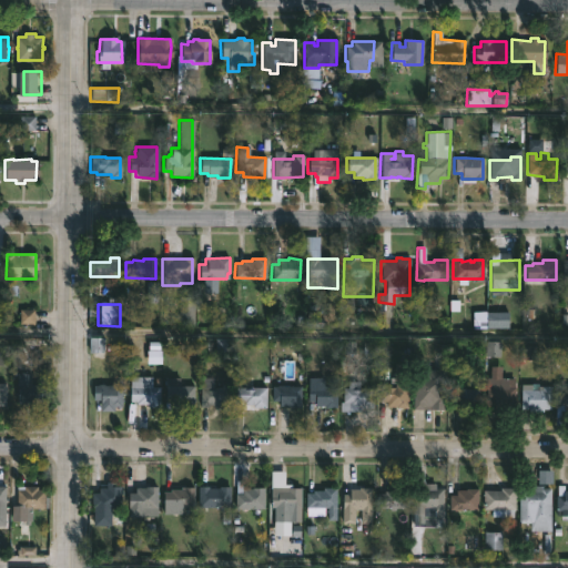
[(509,312),(479,312),(479,331),(509,331),(509,312)]
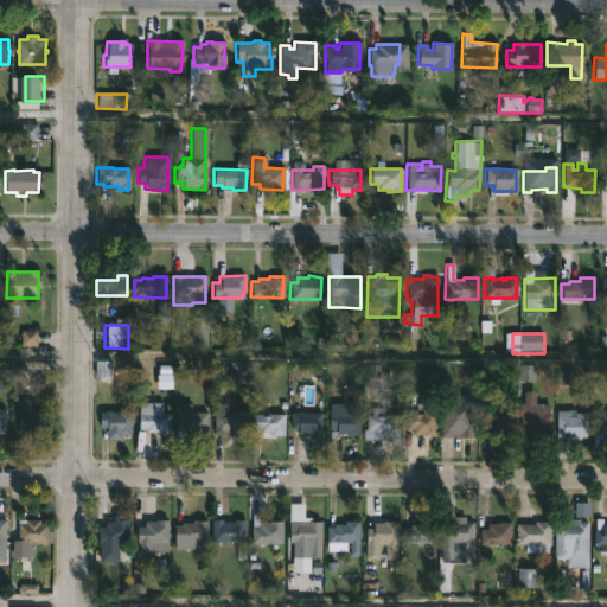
[(536,363),(519,363),(519,381),(536,381),(536,363)]
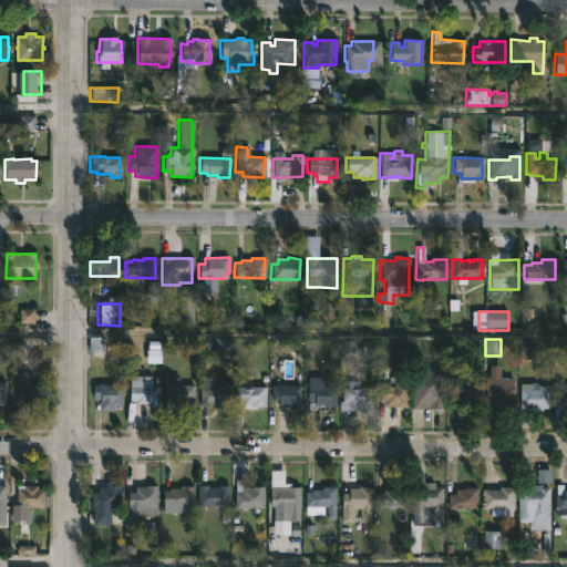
[(24,364),(24,373),(29,373),(29,384),(43,384),(43,403),(37,403),(37,406),(28,406),(28,402),(16,402),(16,373),(18,373),(18,364),(24,364)]
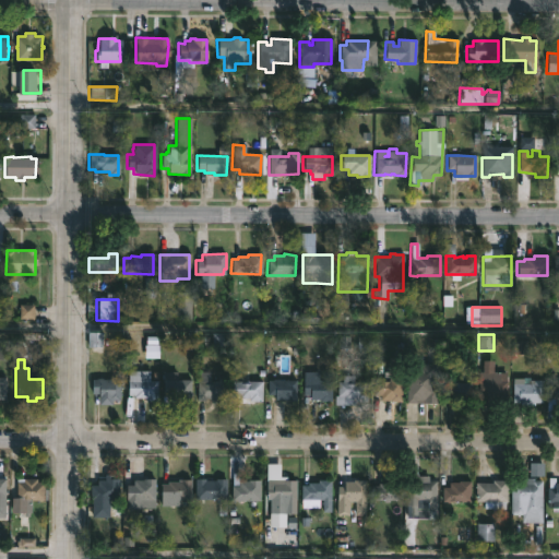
[(401,359),(401,402),(389,402),(390,394),(372,394),(372,382),(388,382),(388,359),(401,359)]
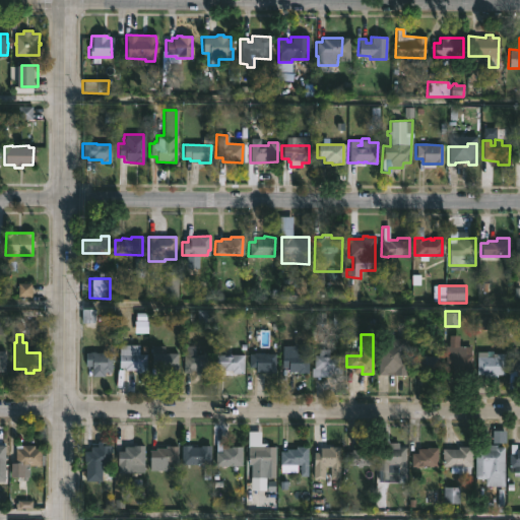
[(378,376),(378,343),(387,343),(387,339),(407,339),(406,376),(378,376)]
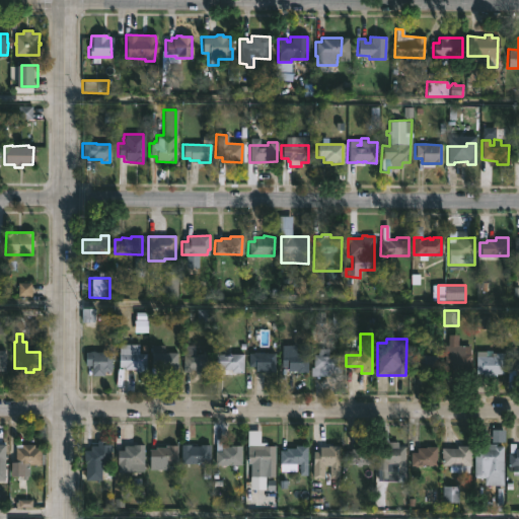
[(138,345),(138,354),(145,355),(145,370),(124,370),(124,368),(118,368),(118,344),(138,345)]
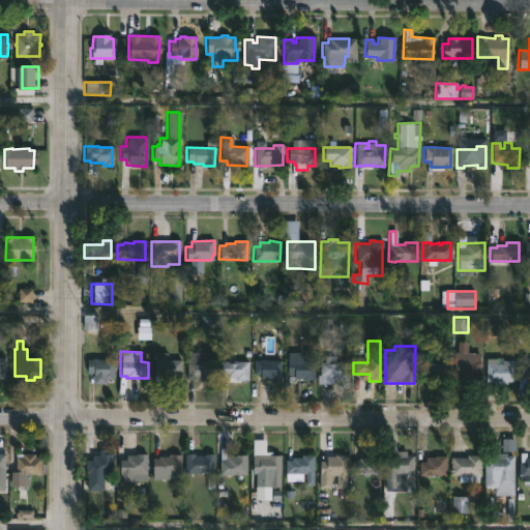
[(180,362),(179,380),(153,379),(153,353),(167,353),(166,361),(180,362)]
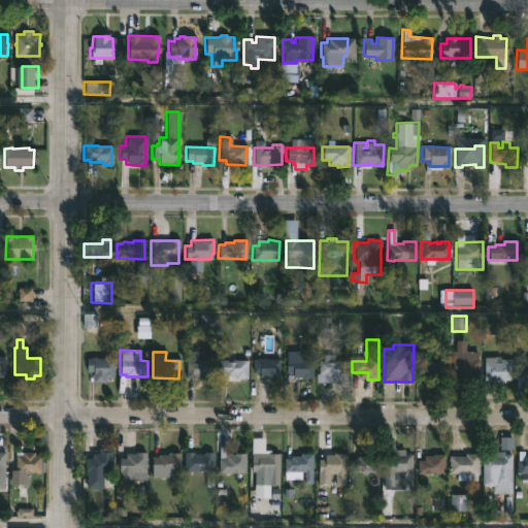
[(300,352),(300,360),(311,360),(311,378),(292,378),(292,373),(286,373),(285,352),(300,352)]
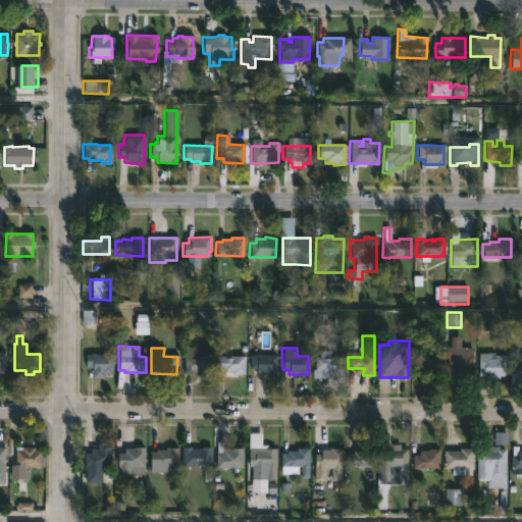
[(472,376),(446,376),(447,348),(472,348),(472,376)]
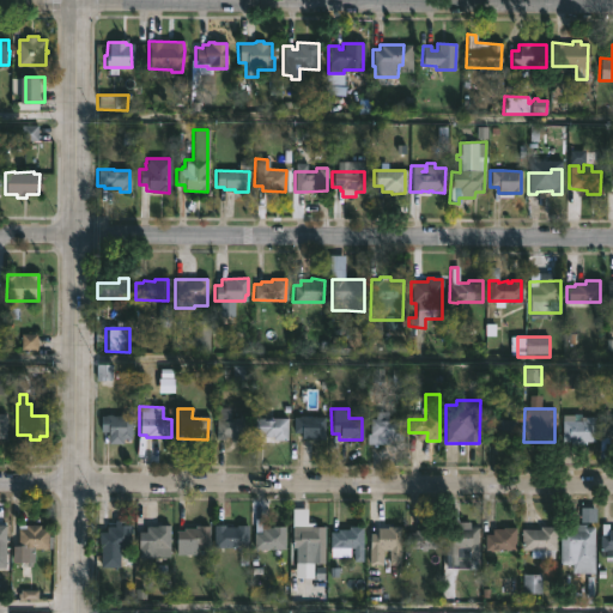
[(386,412),(386,419),(402,419),(401,441),(388,441),(388,445),(365,444),(365,435),(369,435),(369,419),(375,419),(375,412),(386,412)]
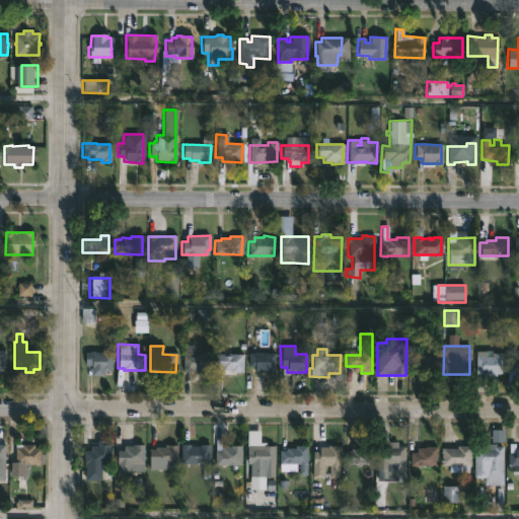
[(210,351),(210,370),(181,371),(181,354),(202,354),(202,351),(210,351)]
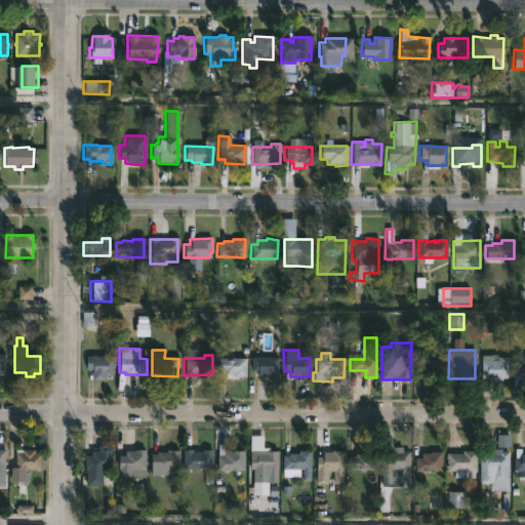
[(496,355),(496,357),(509,358),(509,378),(500,378),(500,381),(488,381),(488,378),(480,378),(481,356),(496,355)]
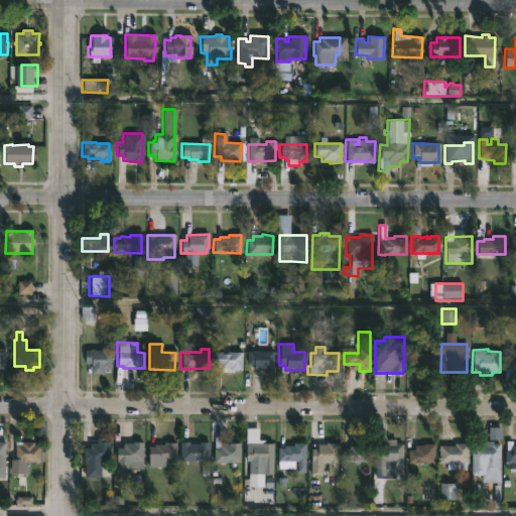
[(515,368),(504,368),(505,353),(514,354),(515,349),(515,368)]
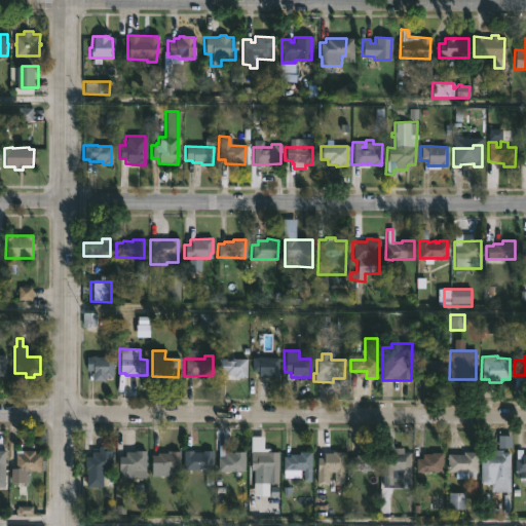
[(111,358),(111,377),(104,377),(104,381),(91,381),(91,371),(85,371),(86,357),(111,358)]
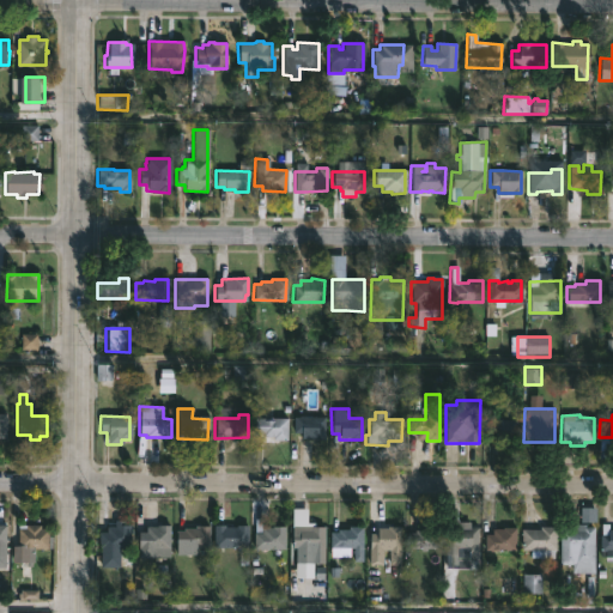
[(304,417),(323,418),(323,441),(301,439),(301,434),(292,434),(292,418),(304,417)]
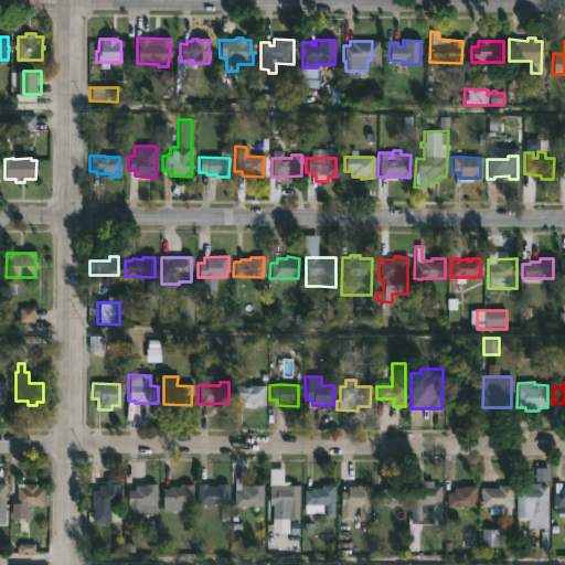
[(264,386),(264,406),(251,406),(251,403),(234,401),(234,386),(243,386),(243,388),(246,388),(246,386),(264,386)]
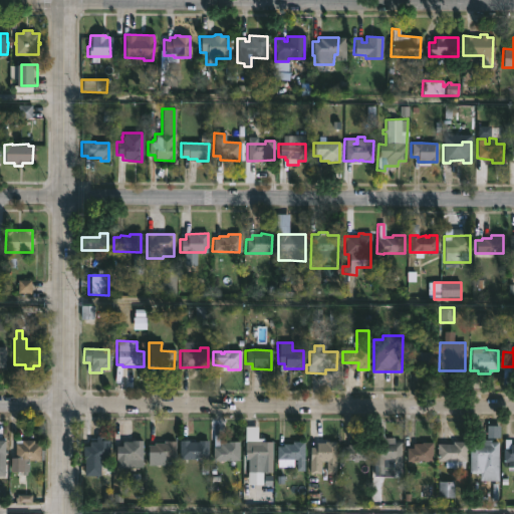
[(416,369),(434,369),(434,352),(416,352),(416,369)]
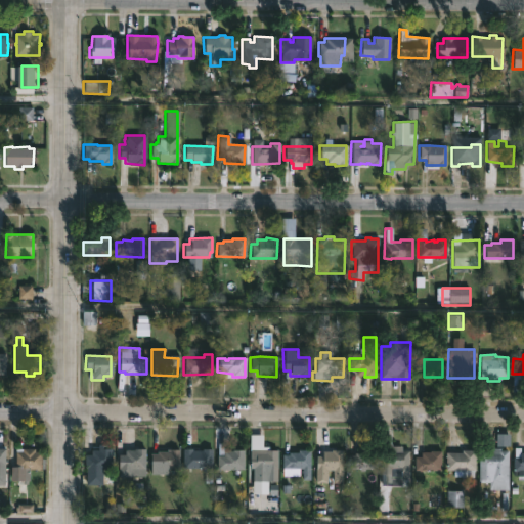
[(390,434),(390,446),(400,446),(400,450),(407,450),(407,478),(398,477),(398,470),(391,470),(391,477),(379,477),(379,434),(390,434)]
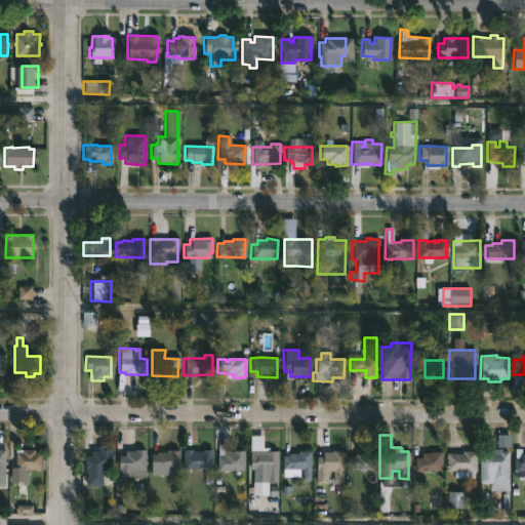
[(224,444),(224,451),(243,450),(243,470),(216,469),(217,444),(224,444)]
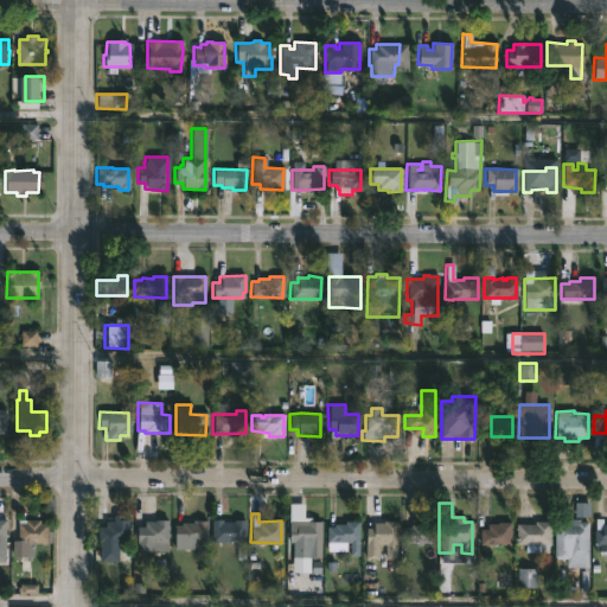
[(580,518),(580,521),(588,521),(587,567),(566,567),(566,557),(554,557),(554,521),(562,521),(562,518),(580,518)]
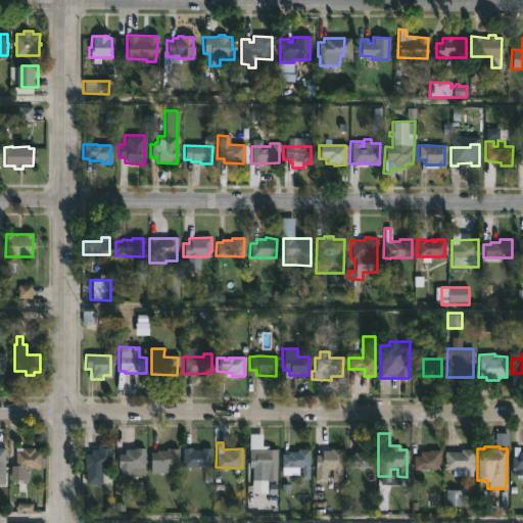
[(519,446),(519,450),(522,450),(522,479),(516,479),(516,474),(511,474),(512,446),(519,446)]
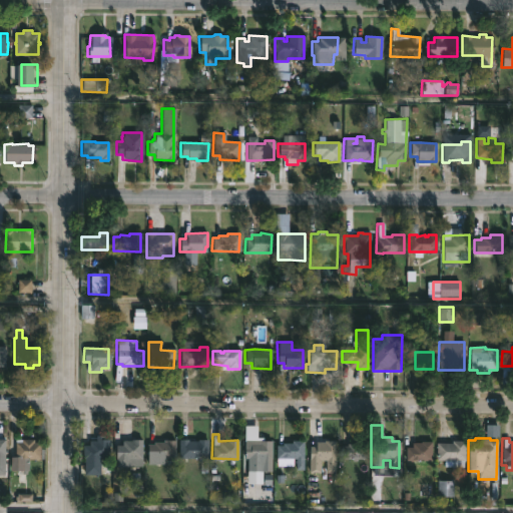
[(32,439),(32,442),(39,442),(39,458),(24,458),(24,463),(21,463),(21,469),(10,470),(10,457),(13,457),(13,439),(32,439)]
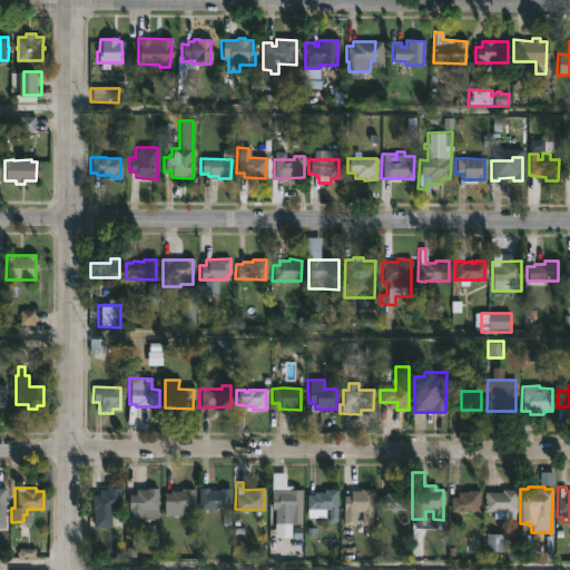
[(109,503),(110,527),(92,527),(92,507),(90,507),(90,494),(98,494),(98,489),(119,488),(119,503),(109,503)]
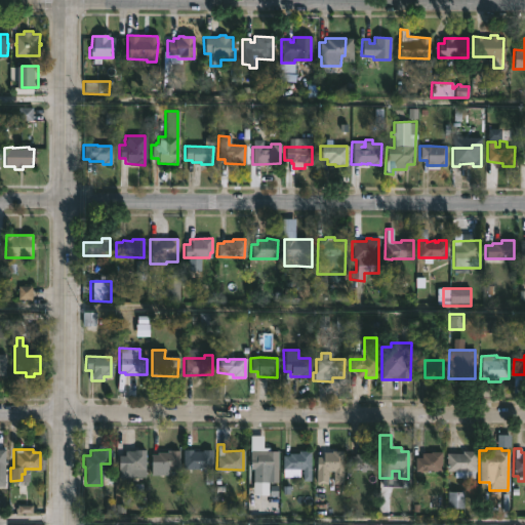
[(144,449),(144,472),(146,472),(146,477),(118,477),(117,455),(124,455),(124,450),(144,449)]
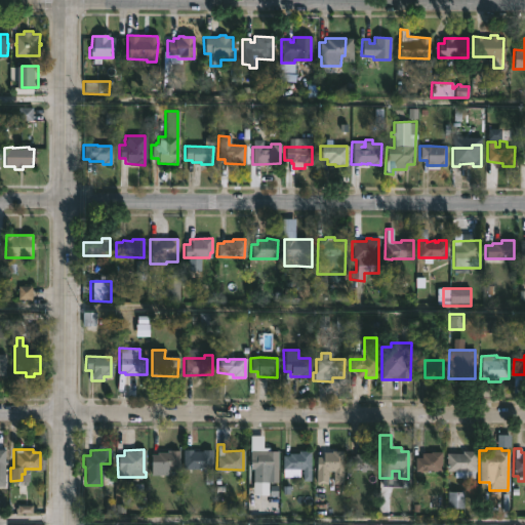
[(177,449),(177,468),(166,468),(166,474),(150,474),(151,454),(157,454),(157,452),(166,452),(166,449),(177,449)]
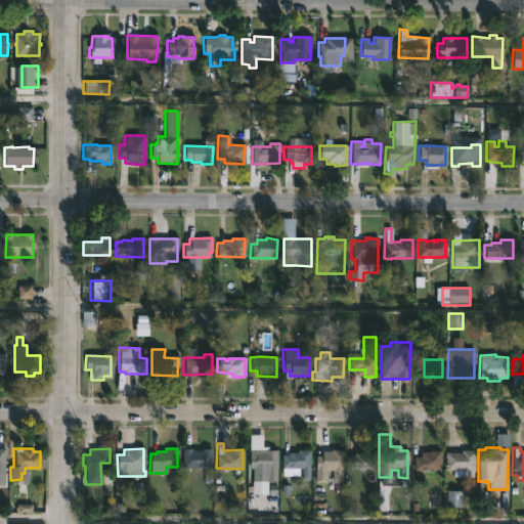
[(211,448),(211,471),(201,470),(201,468),(181,467),(181,448),(201,450),(201,448),(211,448)]
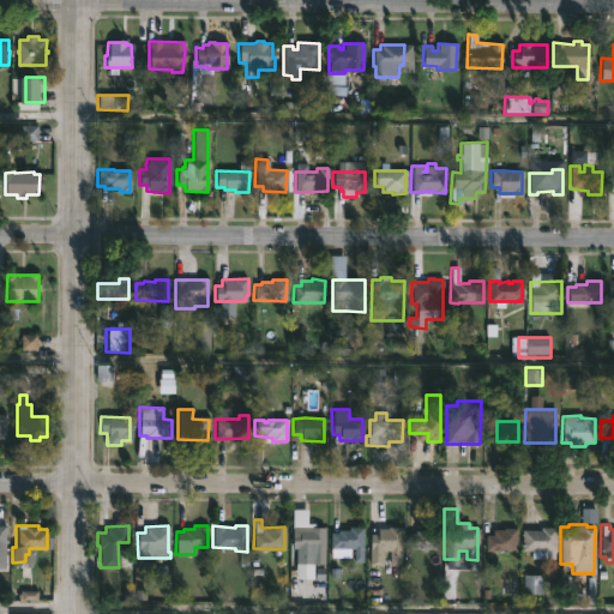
[(323,527),(324,564),(311,564),(312,567),(294,567),(294,547),(292,547),(292,527),(323,527)]
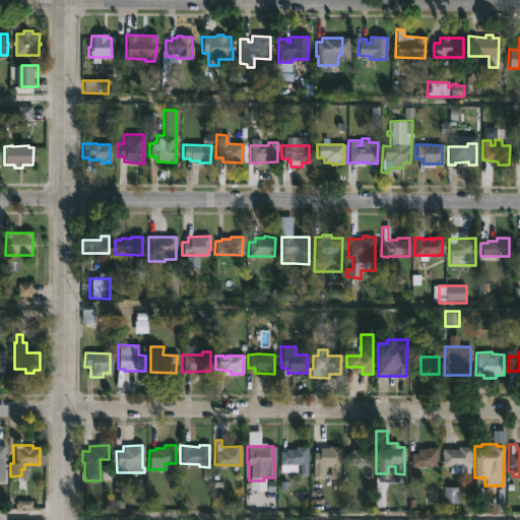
[(307,446),(306,475),(299,475),(299,464),(296,464),(296,471),(279,471),(279,451),(285,451),(285,448),(295,449),(295,446),(307,446)]
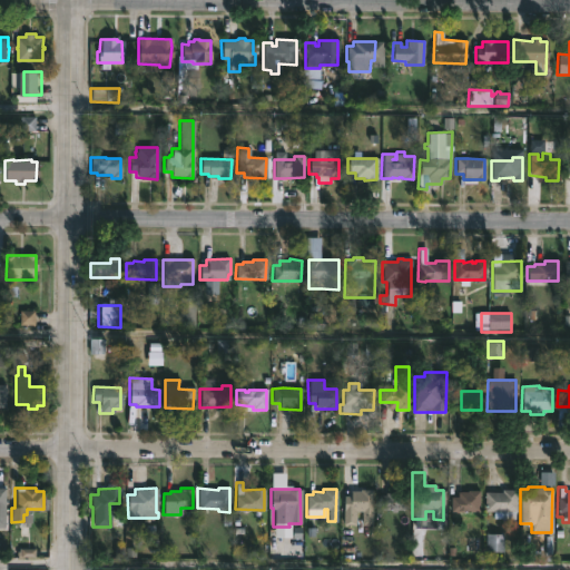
[(372,489),(372,524),(361,524),(361,510),(354,510),(355,523),(342,523),(342,495),(350,495),(350,490),(372,489)]
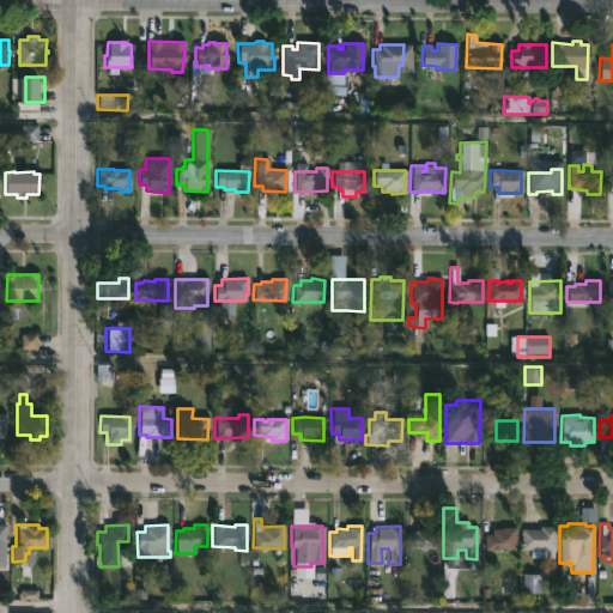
[(556,526),(553,558),(529,558),(529,550),(521,550),(521,528),(539,529),(539,526),(556,526)]
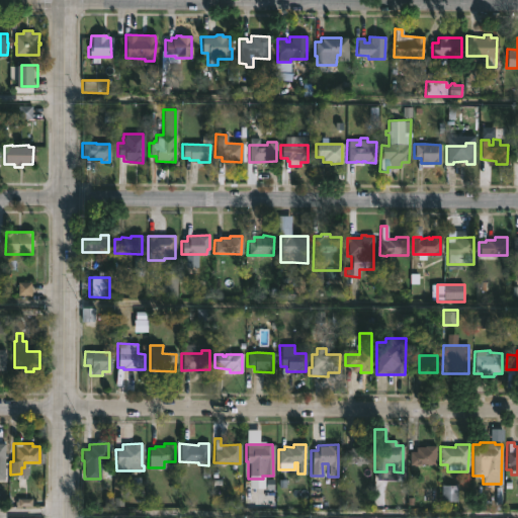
[(435,464),(409,464),(409,450),(415,450),(415,446),(435,445),(435,464)]
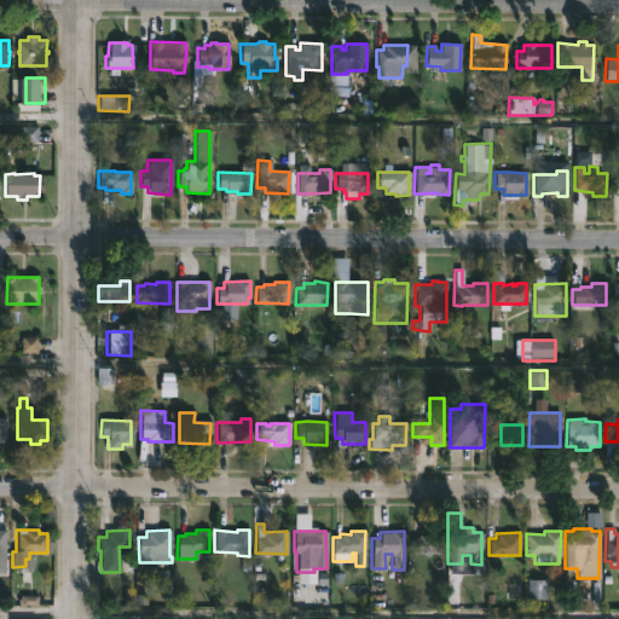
[(443,534),(443,553),(431,553),(431,555),(423,555),(423,553),(410,553),(410,537),(418,537),(418,534),(443,534)]
